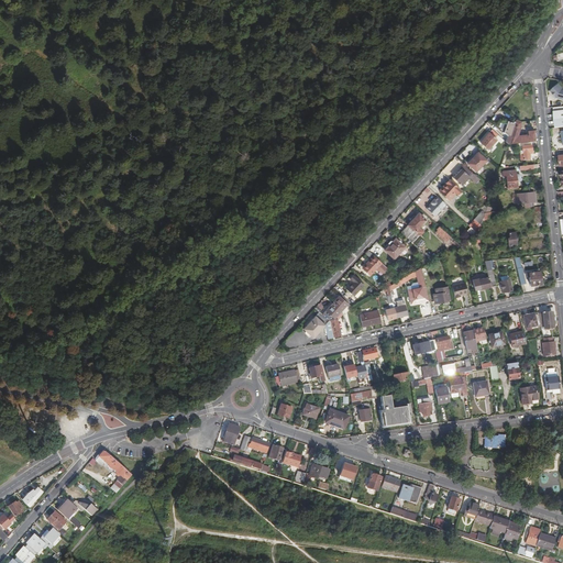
[(559,96),(562,94),(562,92),(562,90),(562,89),(562,87),(561,85),(560,86),(559,85),(550,92),(555,99),(559,96)]
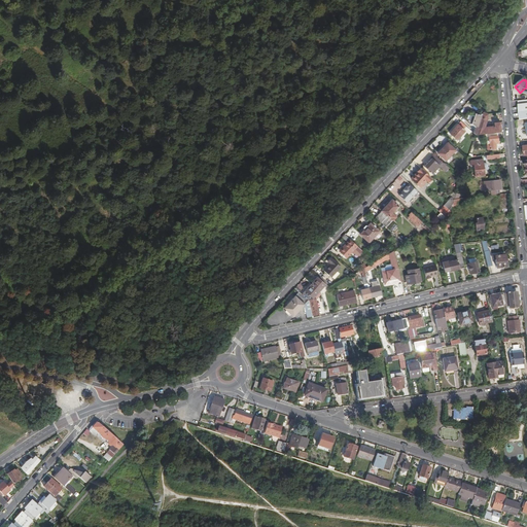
[(526,100),(518,102),(520,120),(526,118),(526,100)]
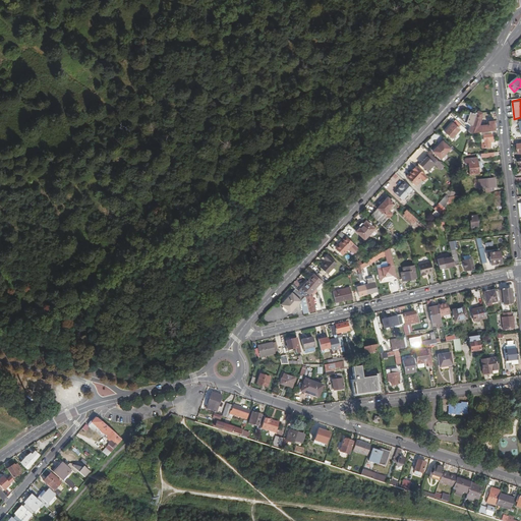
[(482,133),(490,132),(495,131),(494,122),(487,123),(488,127),(476,128),(481,114),(476,112),(476,115),(471,127),(469,126),(469,127),(467,132),(469,134),(482,133)]
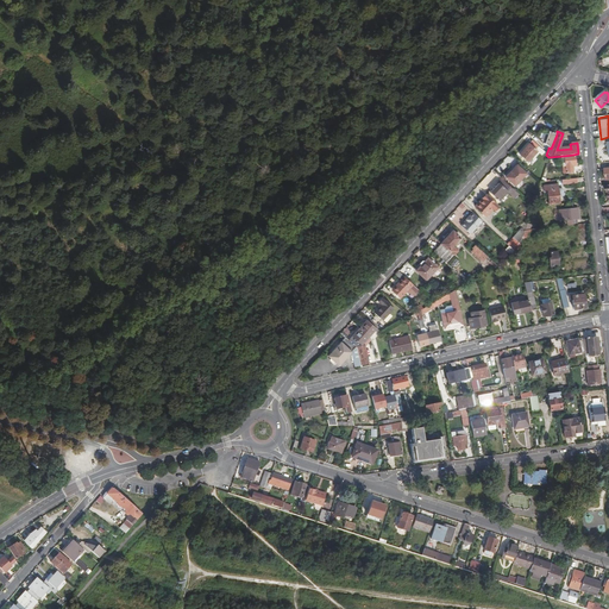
[(544,144),(548,149),(548,148),(551,149),(557,135),(556,133),(554,135),(548,133),(544,144)]
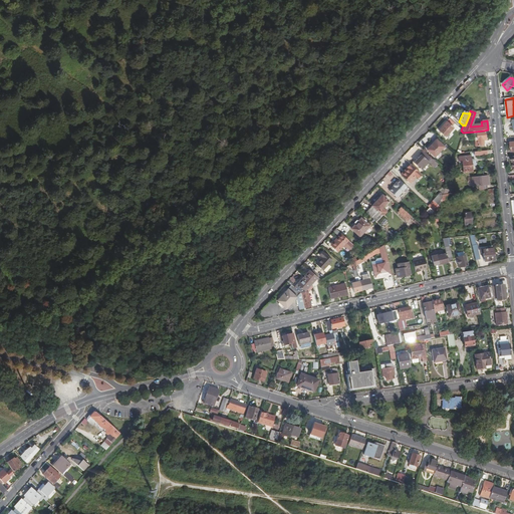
[(454,124),(449,119),(438,131),(445,138),(453,130),(451,127),(454,124)]
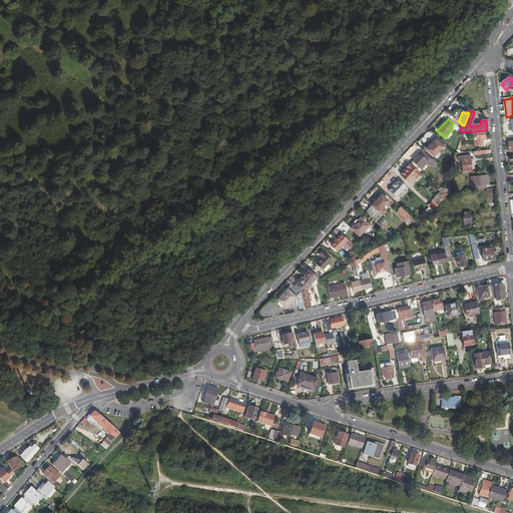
[(483,130),(475,131),(476,146),(484,145),(483,140),(484,140),(483,130)]
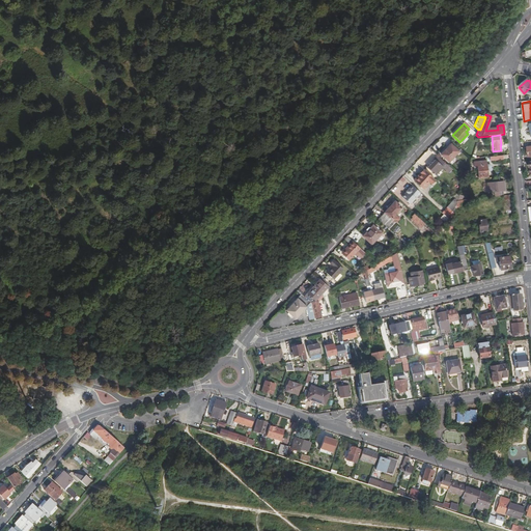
[(448,163),(457,152),(460,149),(453,143),(451,145),(450,144),(443,151),(444,154),(441,156),(448,163)]
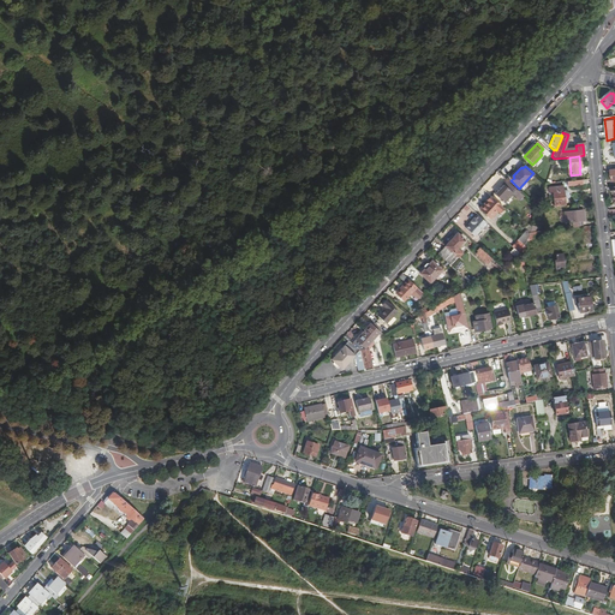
[(520,193),(507,181),(495,195),(503,203),(512,195),(515,198),(520,193)]
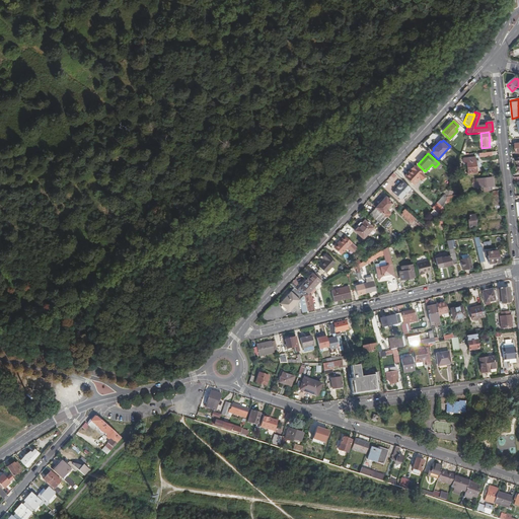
[(476,168),(475,162),(475,158),(462,159),(463,163),(466,163),(467,175),(476,174),(476,168)]
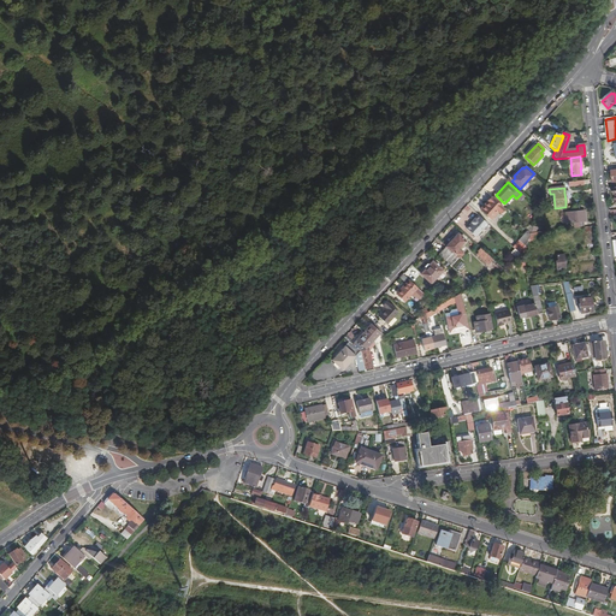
[(480,209),(481,211),(492,199),(491,197),(480,209)]
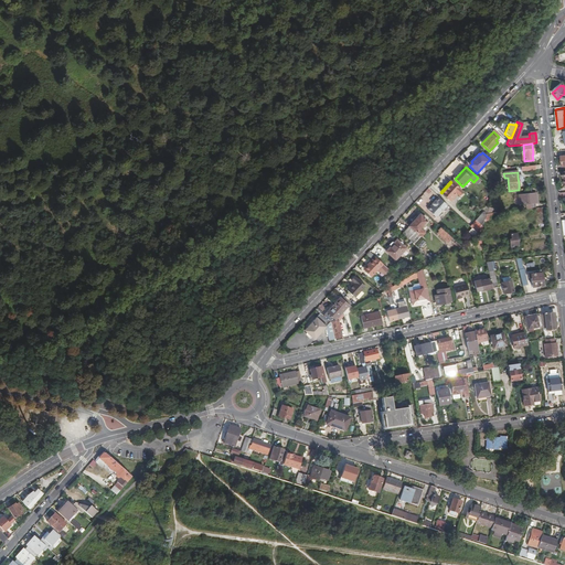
[(441,193),(449,201),(456,193),(458,195),(459,195),(462,192),(451,182),(441,193)]
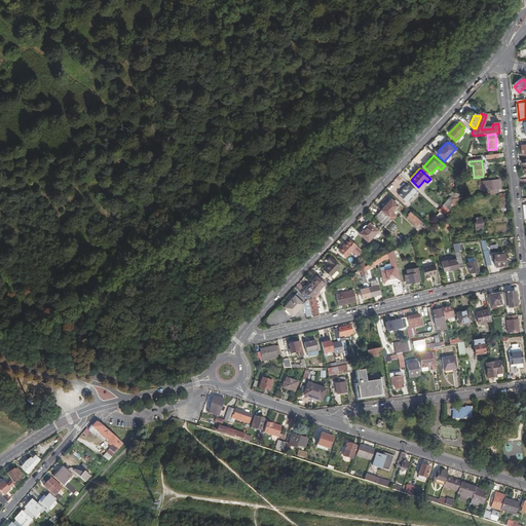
[(424,180),(418,187),(420,188),(426,182),(424,180)]
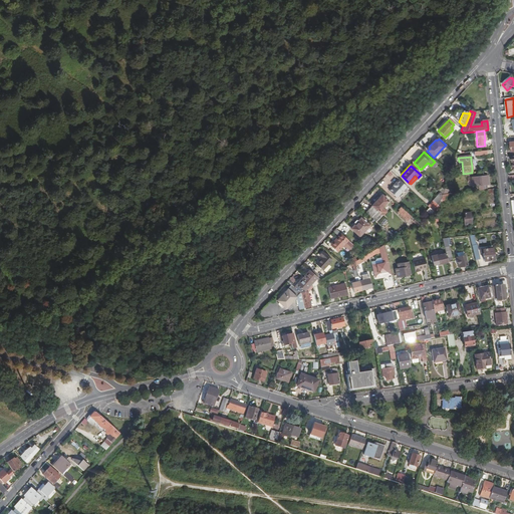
[(478,187),(484,186),(483,177),(471,178),(472,188),(478,187)]
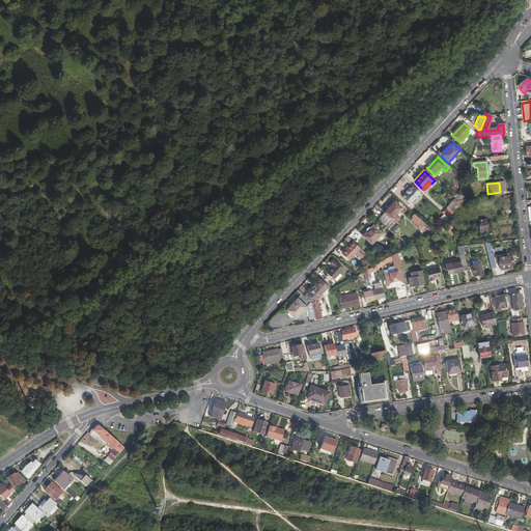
[(420,194),(412,186),(409,189),(409,188),(406,191),(406,192),(401,197),(410,205),(420,194)]
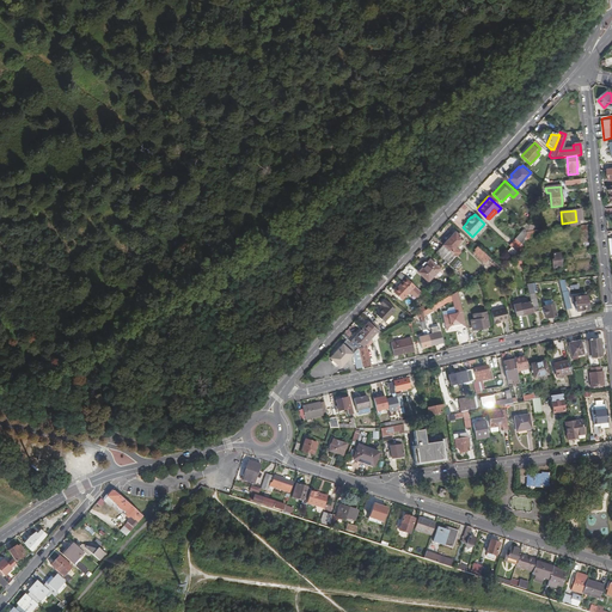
[(519,256),(525,239),(527,232),(524,230),(509,246),(518,254),(519,256)]
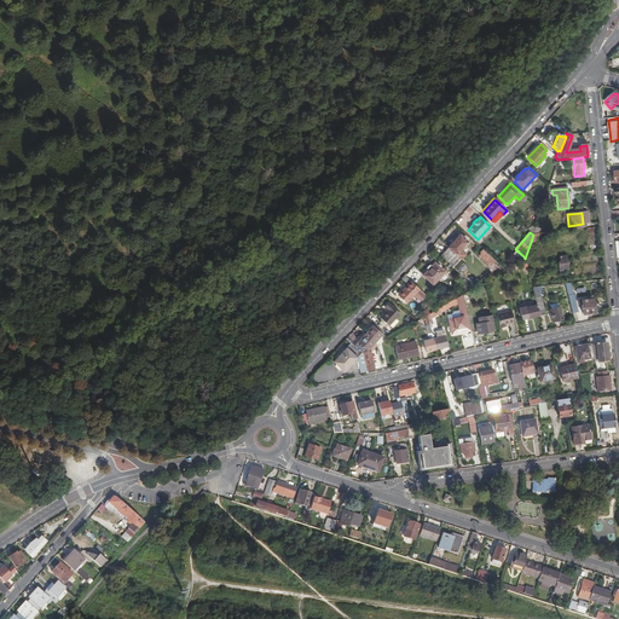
[(460,236),(447,248),(455,255),(458,250),(467,243),(460,236)]
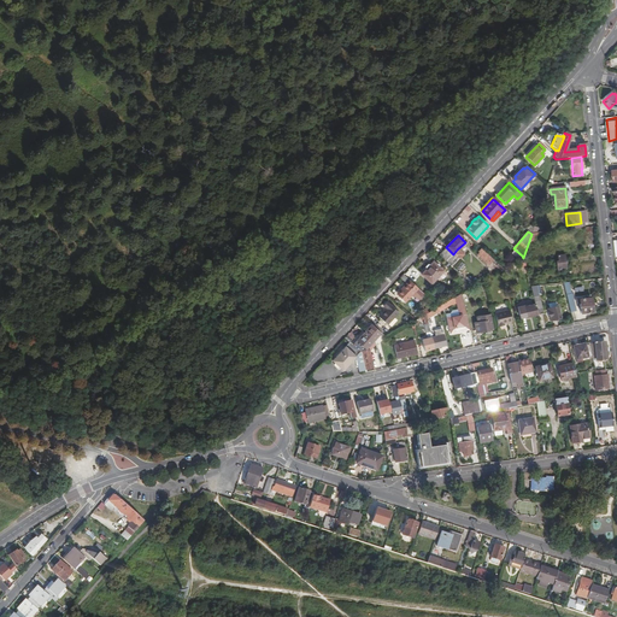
[(459,259),(453,254),(446,247),(439,254),(452,266),(459,259)]
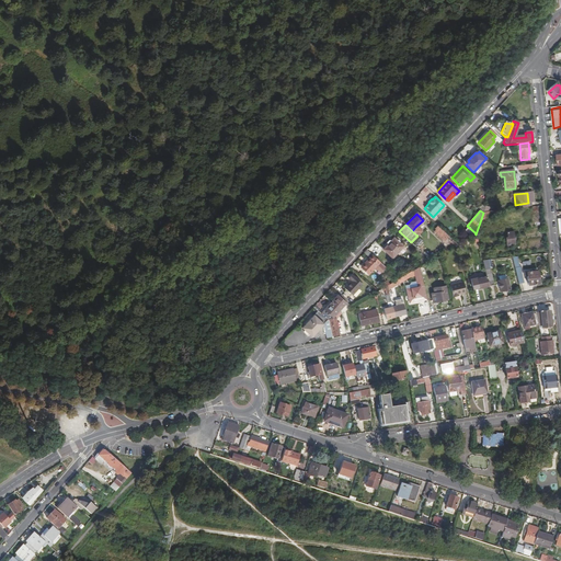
[(449,237),(437,227),(435,229),(436,230),(434,232),(444,241),(449,237)]
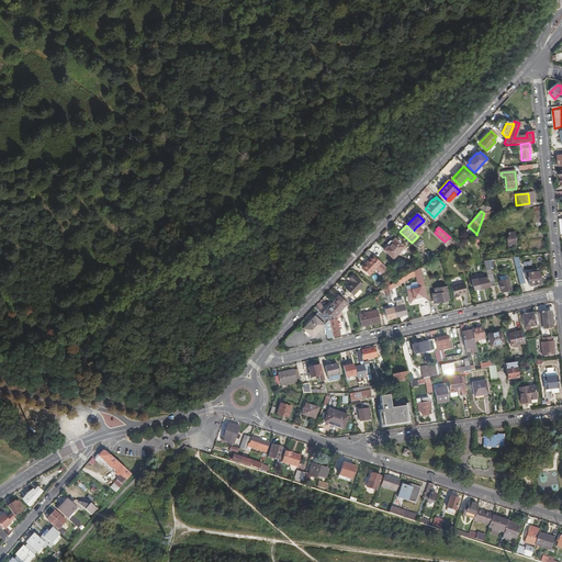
[(394,238),(383,249),(393,258),(403,247),(394,238)]
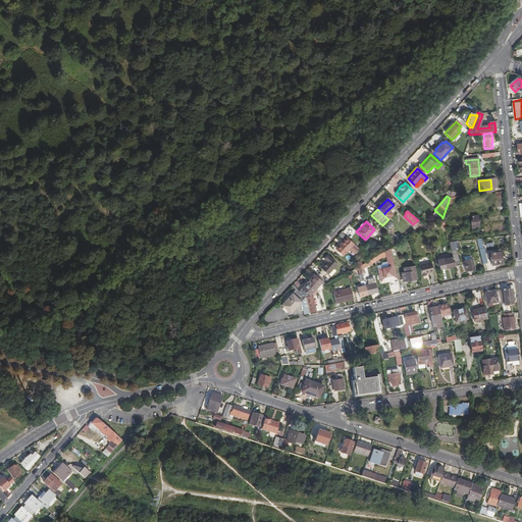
[(343,255),(353,244),(347,239),(336,249),(343,255)]
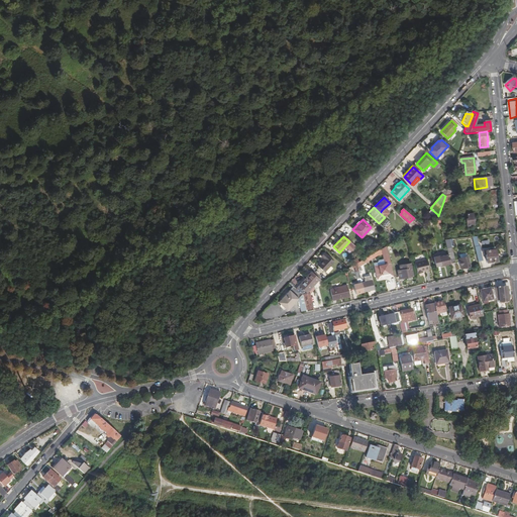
[(449,239),(444,240),(448,255),(450,265),(455,263),(449,239)]
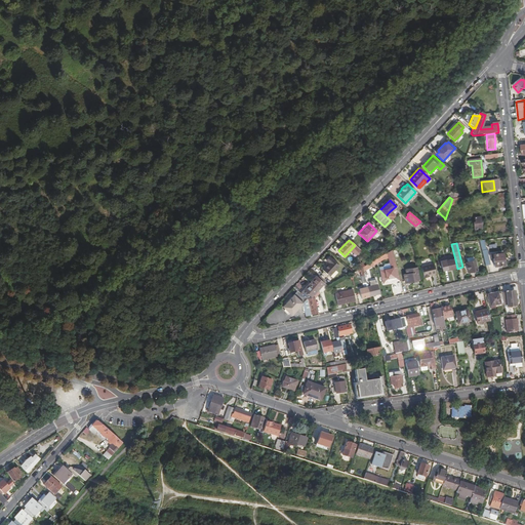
[(384,284),(400,280),(393,252),(387,253),(391,269),(379,272),(384,284)]
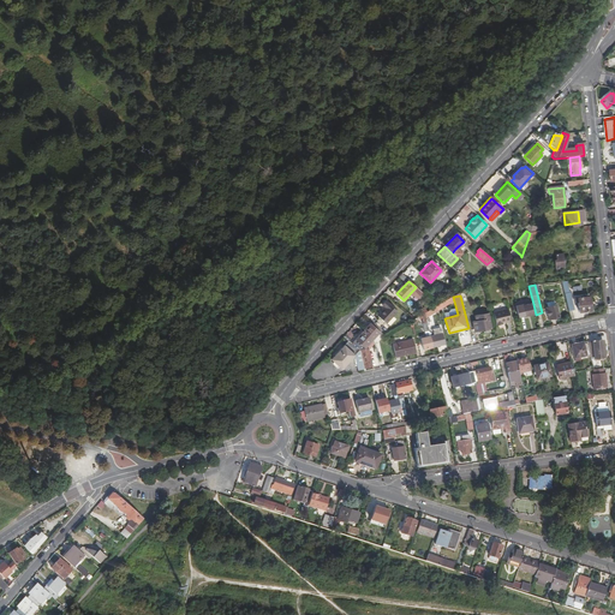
[(590,298),(578,299),(578,304),(579,312),(591,311),(590,298)]
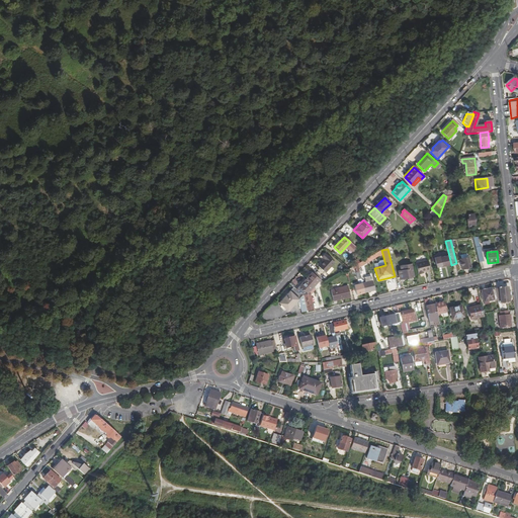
[(334,263),(325,254),(321,257),(324,260),(318,267),(325,273),(334,263)]
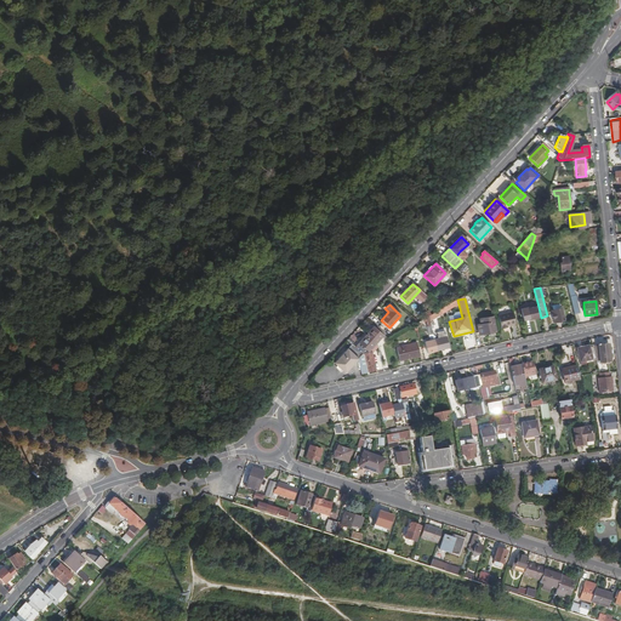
[(541,318),(539,307),(529,309),(528,308),(522,309),(524,322),(541,318)]
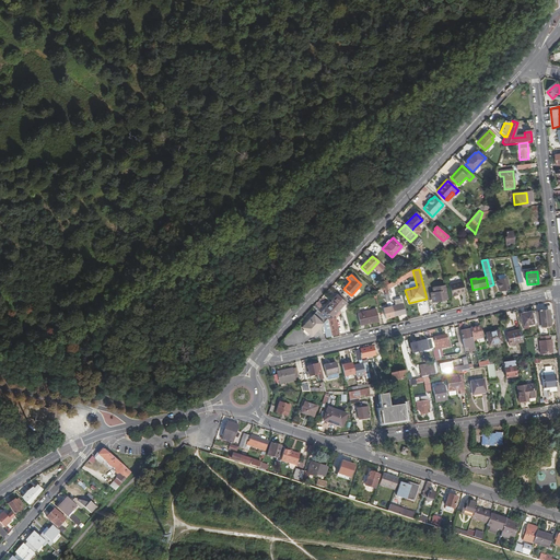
[(386,286),(387,290),(398,283),(397,279),(386,286)]
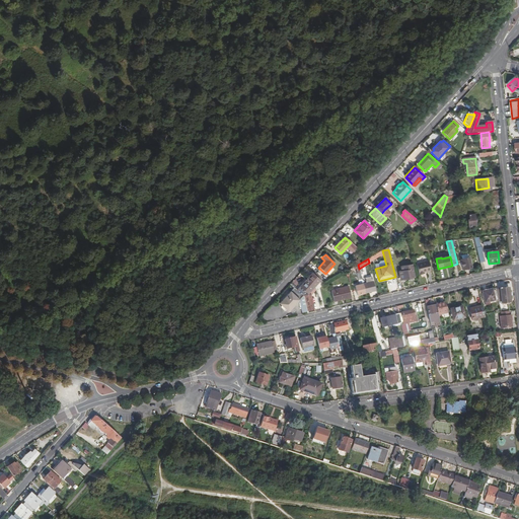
[(461,263),(460,264),(461,267),(462,267),(462,268),(465,267),(466,269),(470,268),(468,258),(460,260),(461,263)]
